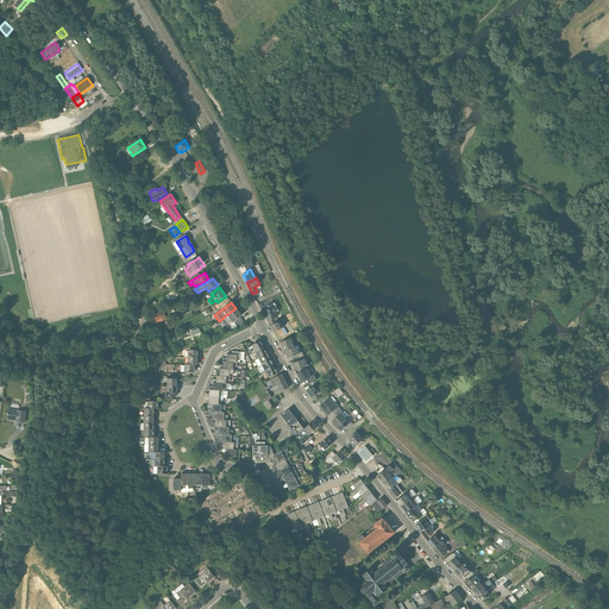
[(269,322),(276,318),(275,315),(277,313),(272,303),(265,307),(268,309),(265,312),(267,315),(265,316),(269,322)]
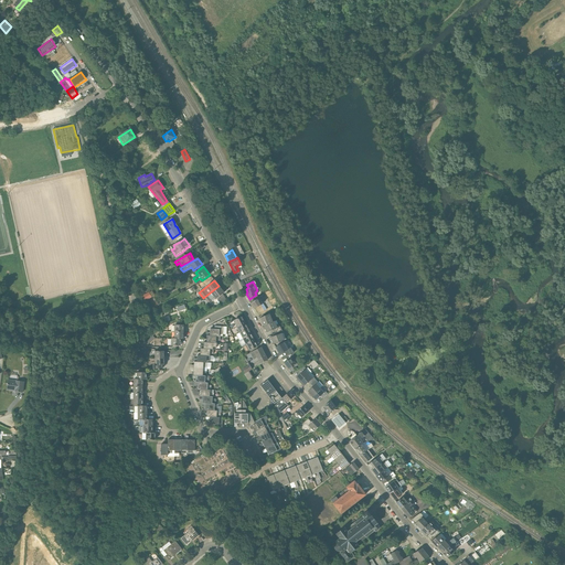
[(219,286),(203,298),(209,305),(224,292),(219,286)]
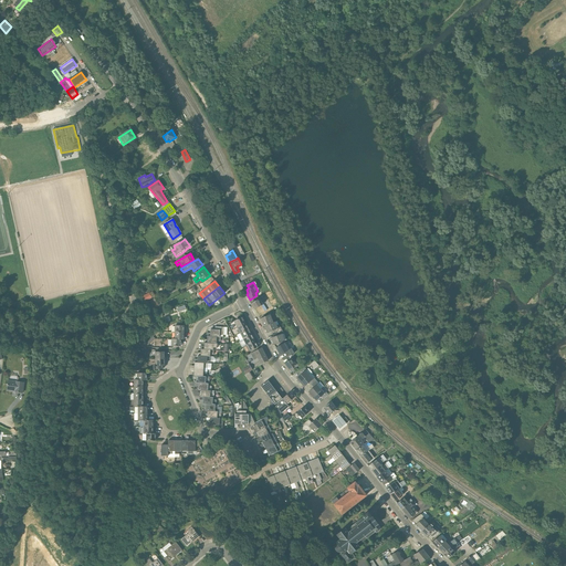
[(152,297),(149,293),(142,297),(145,302),(152,297)]
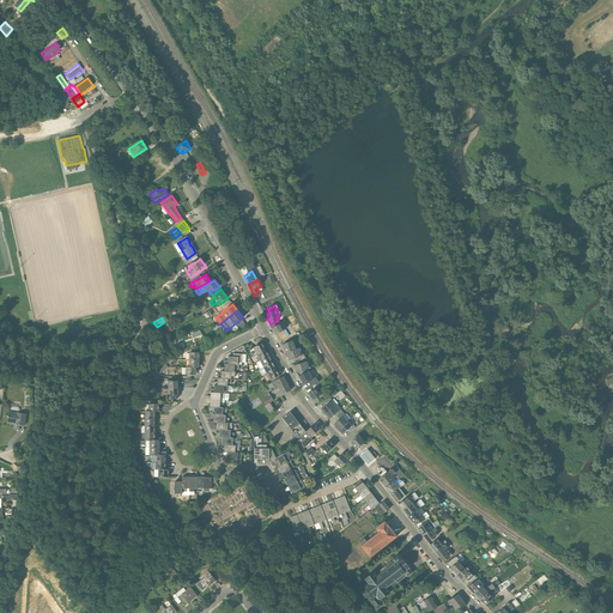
[(275,335),(285,329),(280,323),(272,329),(275,335)]
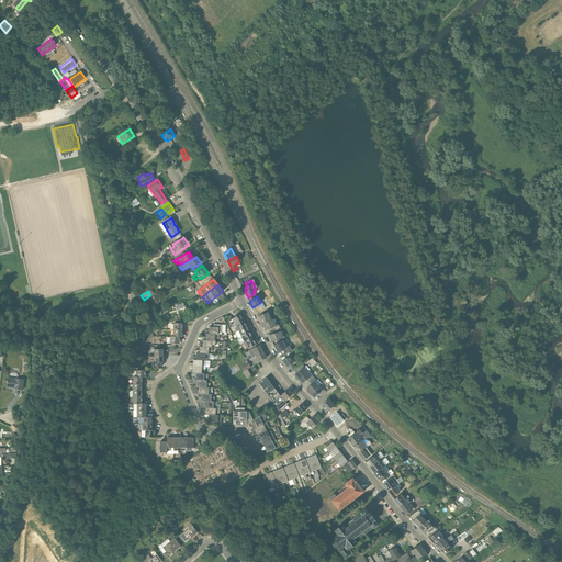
[(148,314),(156,312),(152,304),(145,307),(148,314)]
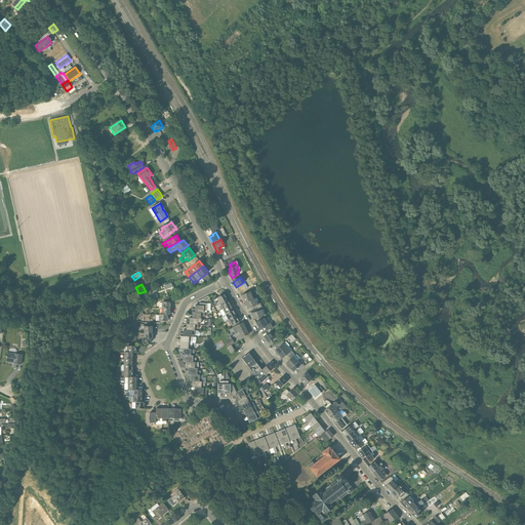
[(245,303),(253,299),(250,292),(242,295),(244,303),(245,303)]
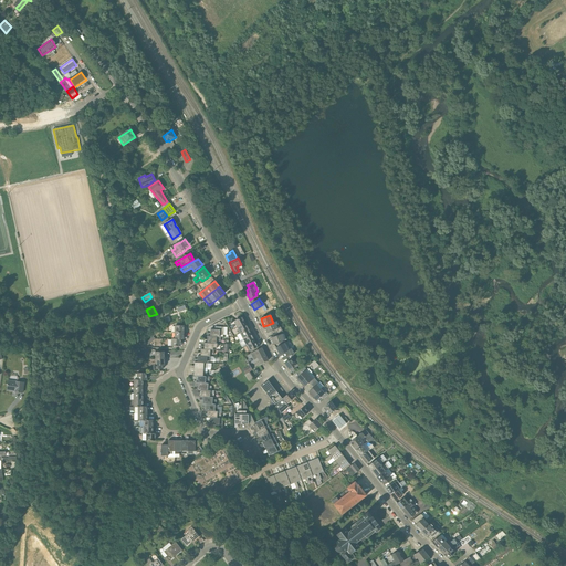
[(234,322),(237,327),(245,323),(242,317),(234,322)]
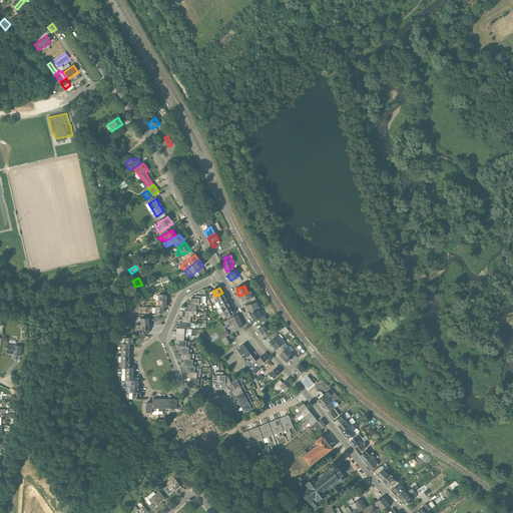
[(249,302),(255,300),(254,297),(251,298),(249,292),(247,293),(239,296),(242,302),(248,299),(249,302)]
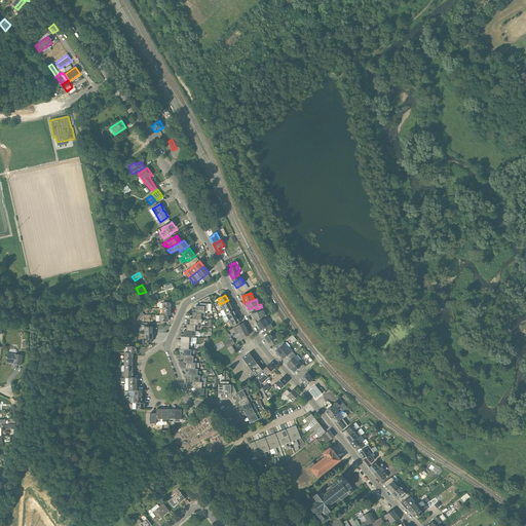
[(220,304),(223,310),(230,306),(228,300),(220,304)]
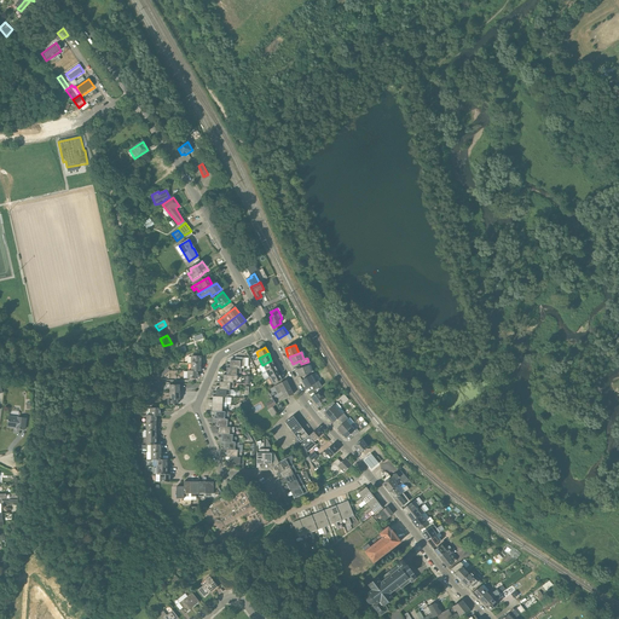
[(230,368),(241,369),(244,369),(244,365),(244,364),(244,358),(235,357),(235,360),(230,360),(230,368)]
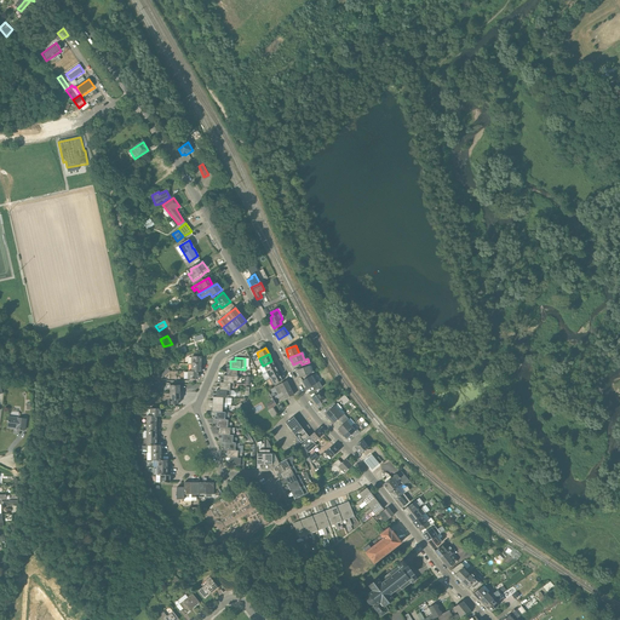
[(263,366),(267,372),(275,367),(271,361),(263,366)]
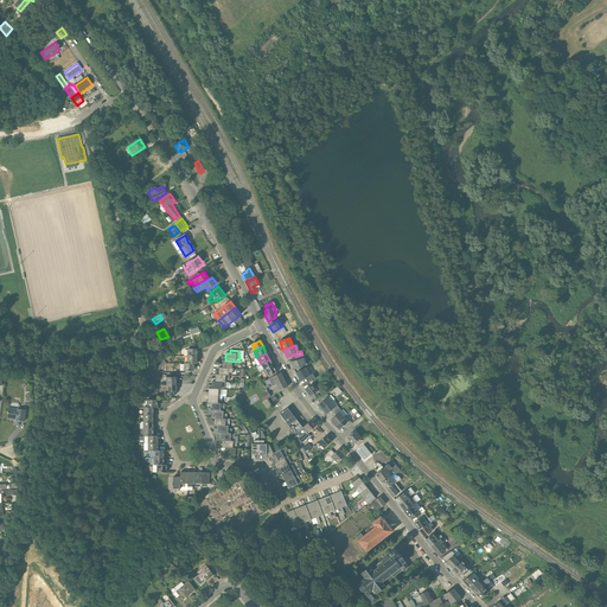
[(294,370),(306,365),(304,359),(305,358),(302,355),(295,357),(298,360),(292,363),(294,370)]
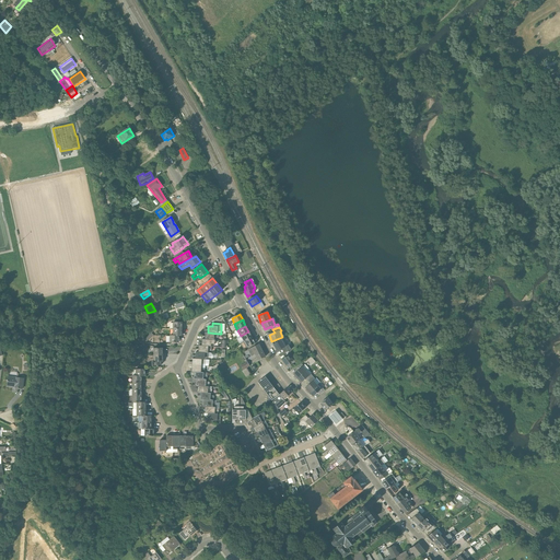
[(241,336),(244,341),(252,337),(248,331),(241,336)]
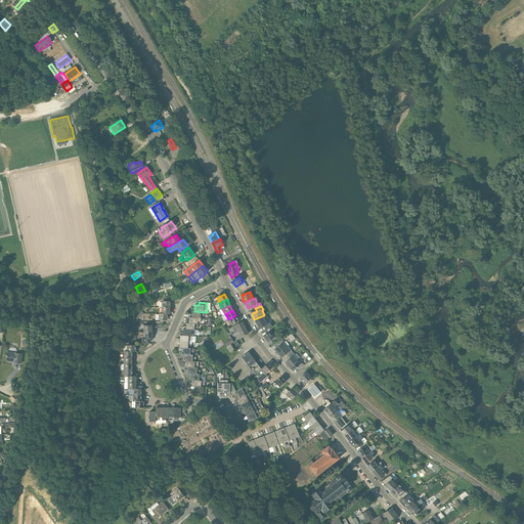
[(141,311),(135,317),(137,320),(143,314),(141,311)]
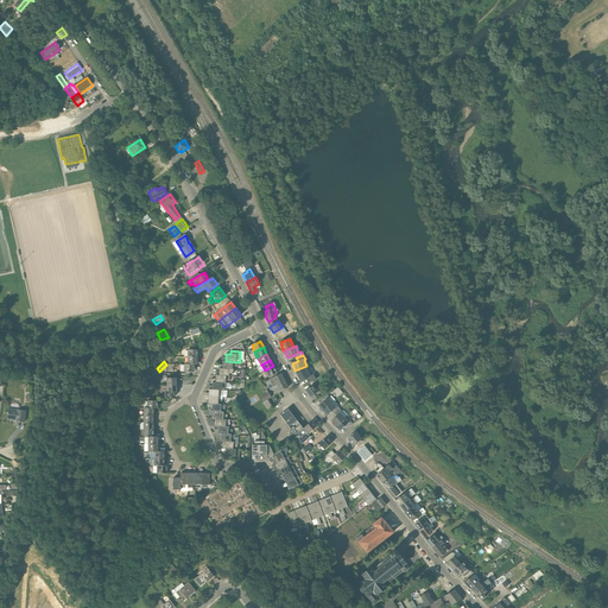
[(265,371),(268,378),(277,373),(273,366),(265,371)]
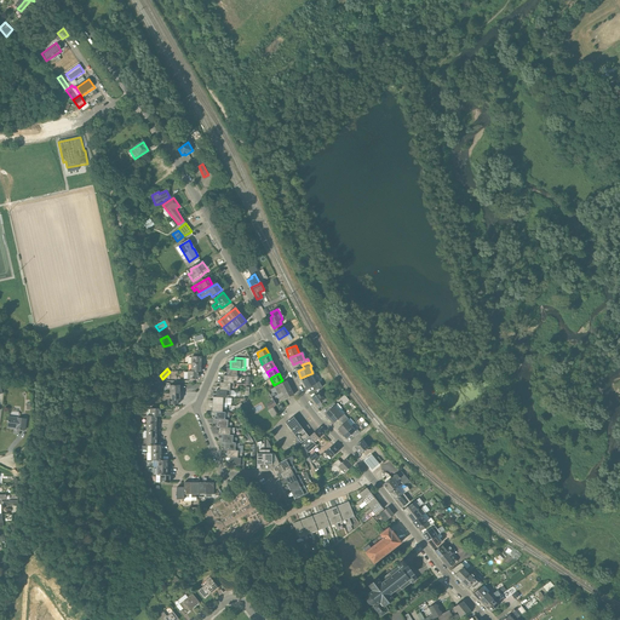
[(314,391),(320,389),(322,386),(319,382),(316,384),(311,375),(303,382),(306,389),(311,386),(314,391)]
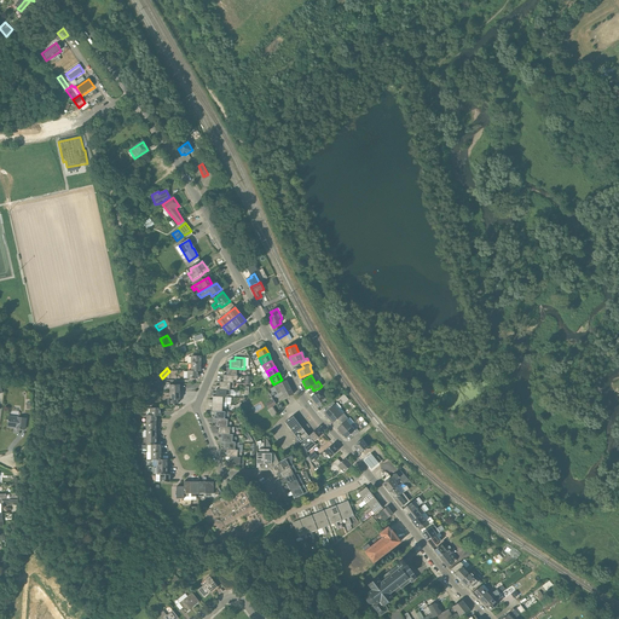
[(282,392),(285,399),(293,395),(285,381),(273,387),(278,394),(282,392)]
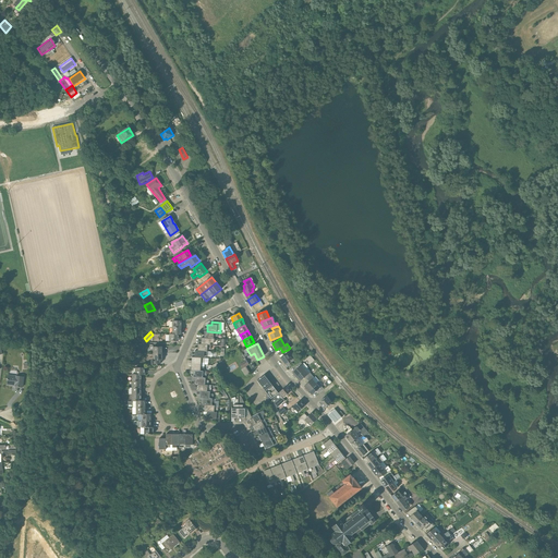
[(160,364),(160,361),(162,360),(162,353),(154,354),(154,360),(152,360),(152,364),(160,364)]
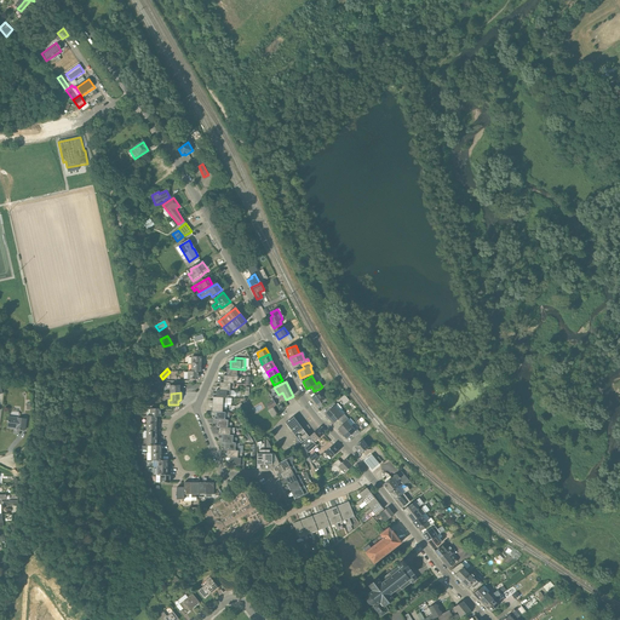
[(317,405),(325,400),(320,392),(313,399),(317,405)]
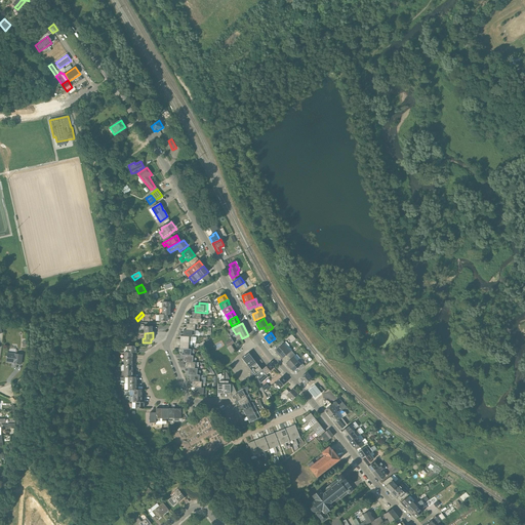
[(276,352),(279,355),(286,348),(283,344),(284,342),(282,339),(277,344),(280,347),(276,350),(277,352),(276,352)]
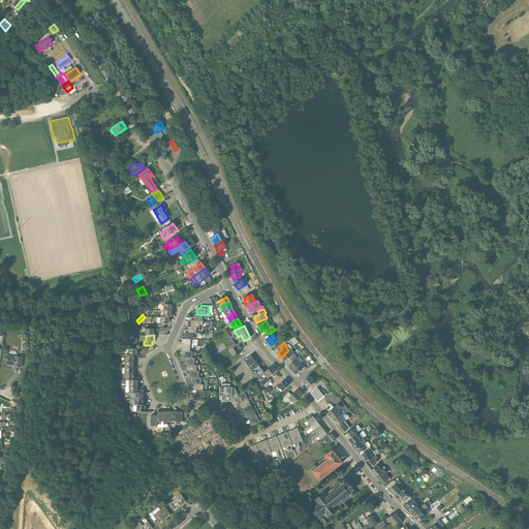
[(289,358),(291,360),(296,355),(293,353),(292,354),(288,350),(281,358),(283,360),(284,360),(285,361),(289,358)]
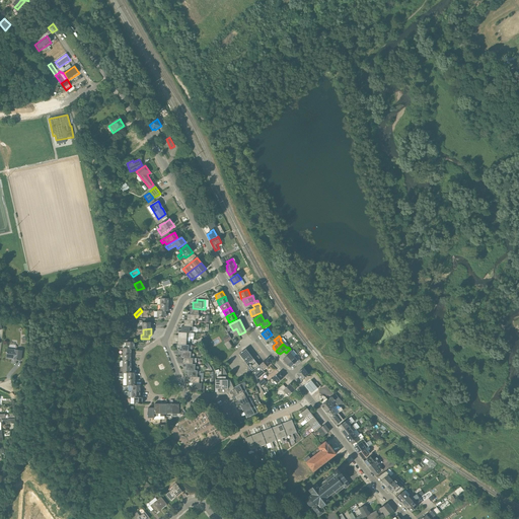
[(15,350),(8,349),(6,358),(14,359),(14,360),(20,360),(21,351),(15,350)]
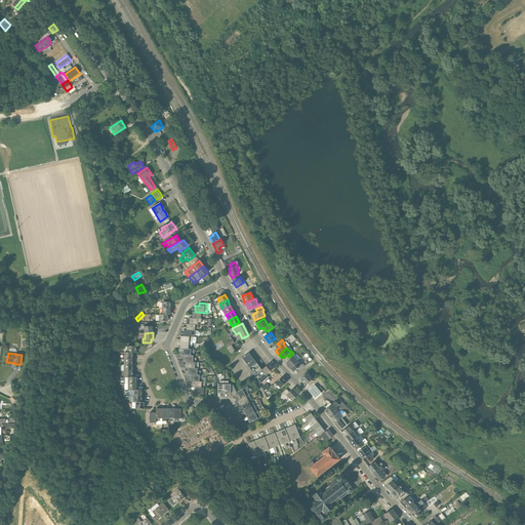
[(259,372),(261,370),(249,353),(242,358),(252,372),(249,374),(252,377),(259,372)]
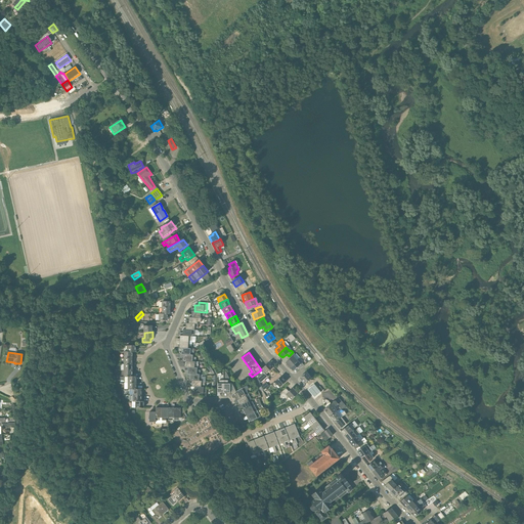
[(287,364),(289,366),(297,360),(293,356),(295,355),(293,352),(289,356),(290,359),(287,362),(288,363),(287,364)]
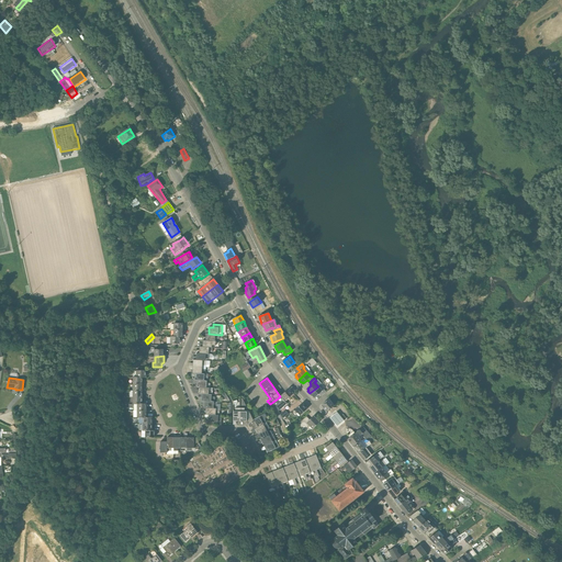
[(318,386),(310,393),(313,396),(314,395),(315,397),(319,394),(321,396),(326,392),(324,390),(322,391),(318,386)]
